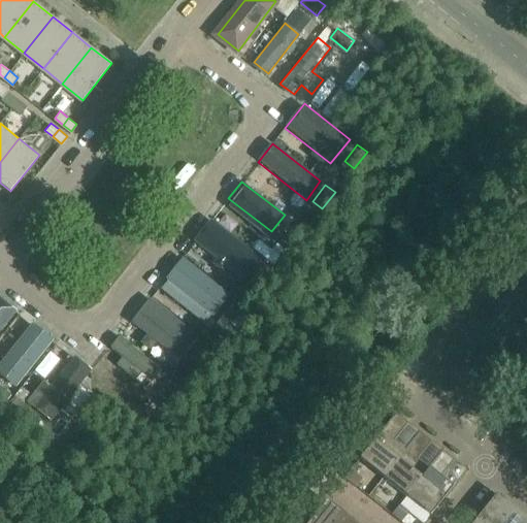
[(211,219),(193,243),(232,273),(251,250),(211,219)]
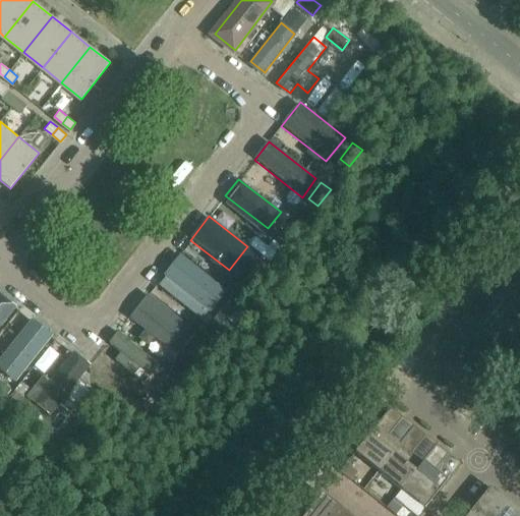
[(300,227),(290,220),(278,236),(287,243),(300,227)]
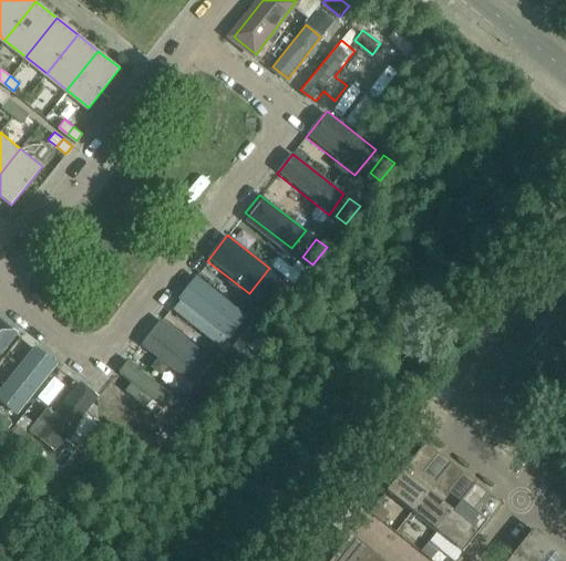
[(280,305),(295,288),(284,280),(270,297),(280,305)]
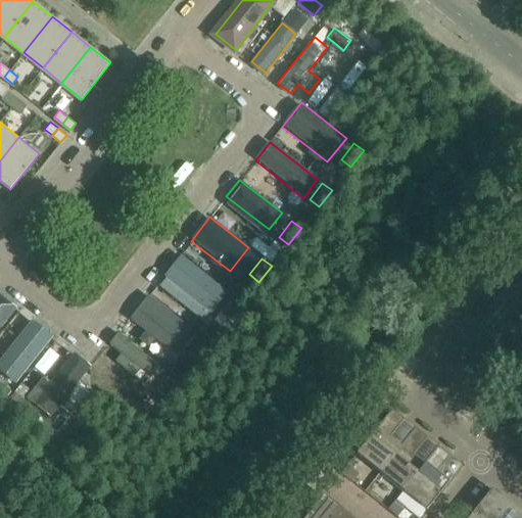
[(149,292),(186,322),(199,305),(162,276),(149,292)]
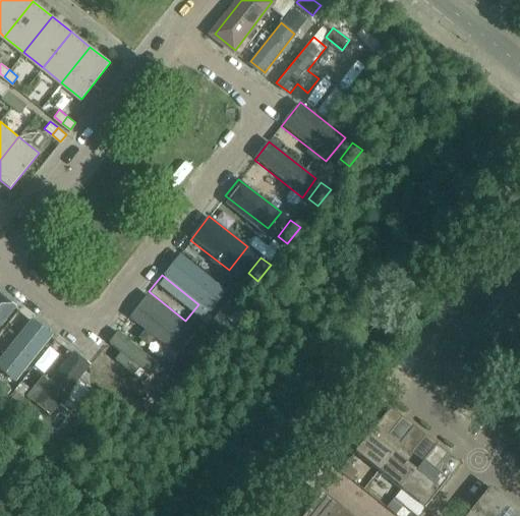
[(185,321),(149,291),(133,311),(160,335),(151,347),(169,362),(181,346),(171,339),(185,321)]
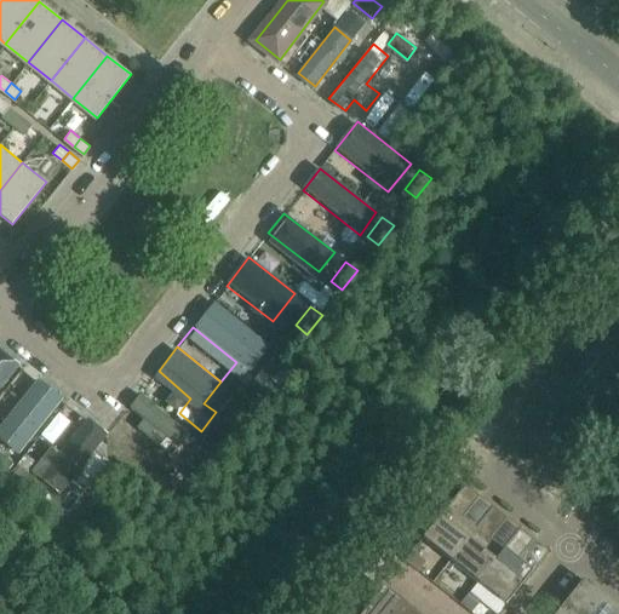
[(0,389),(19,365),(0,348),(0,389)]
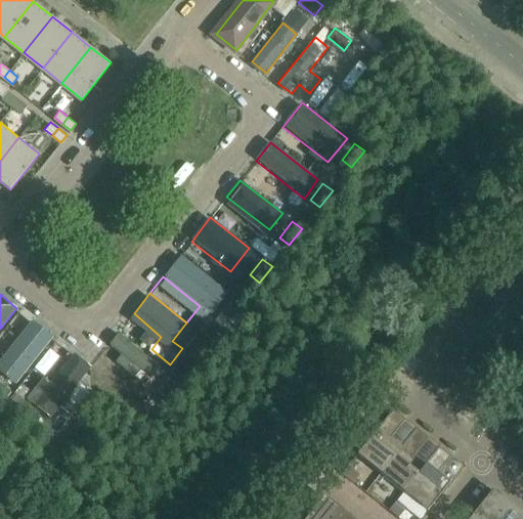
[(219,313),(229,320),(243,302),(232,295),(219,313)]
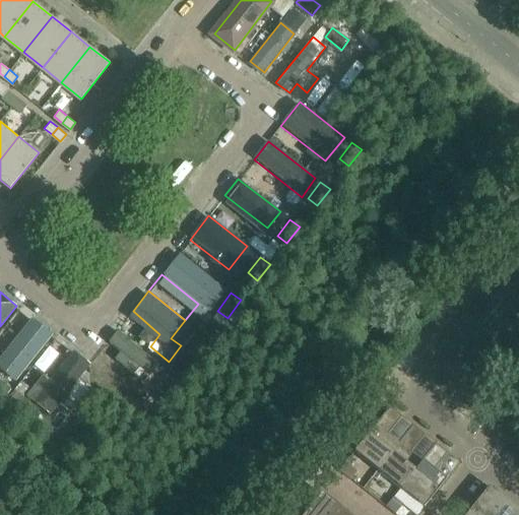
[(19,378),(53,335),(36,321),(2,364),(19,378)]
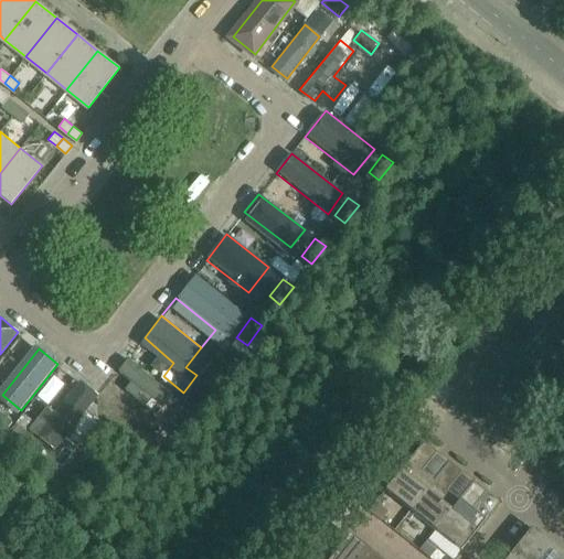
[(172,391),(128,356),(112,377),(157,411),(172,391)]
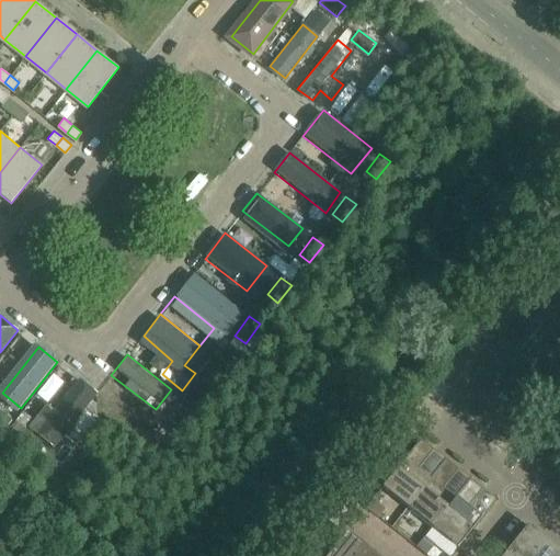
[(213,384),(226,366),(216,359),(202,376),(213,384)]
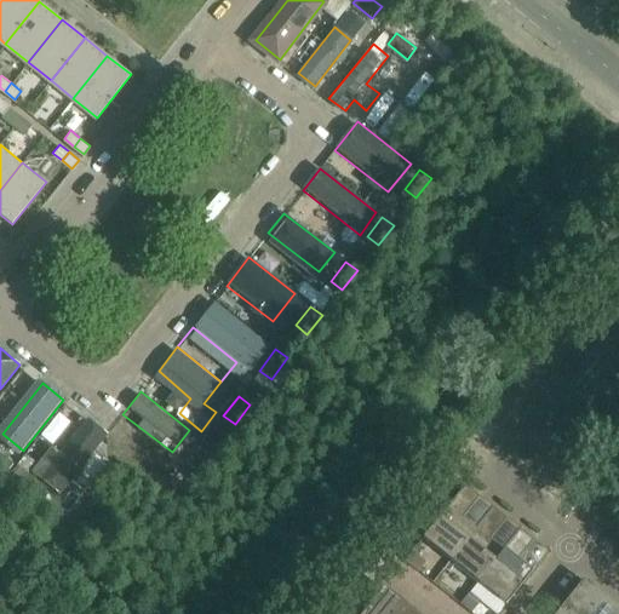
[(63,491),(107,435),(92,423),(47,478),(63,491)]
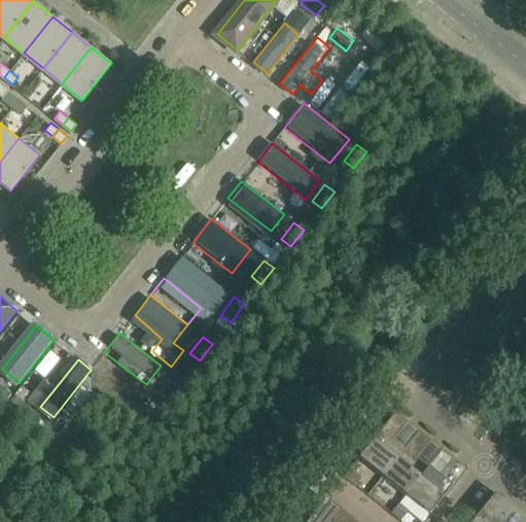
[(169,398),(182,382),(172,375),(160,391),(169,398)]
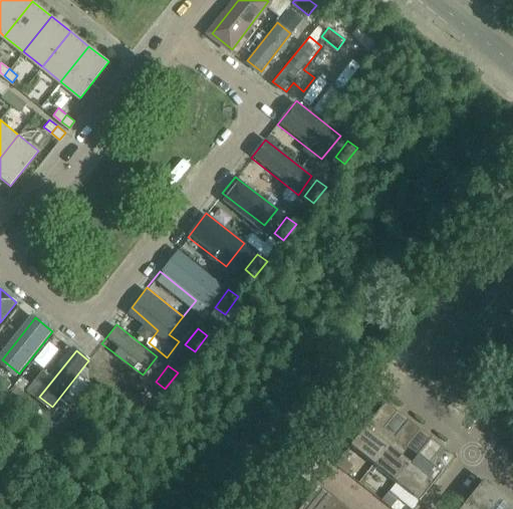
[(0,372),(0,389),(4,392),(11,383),(0,372)]
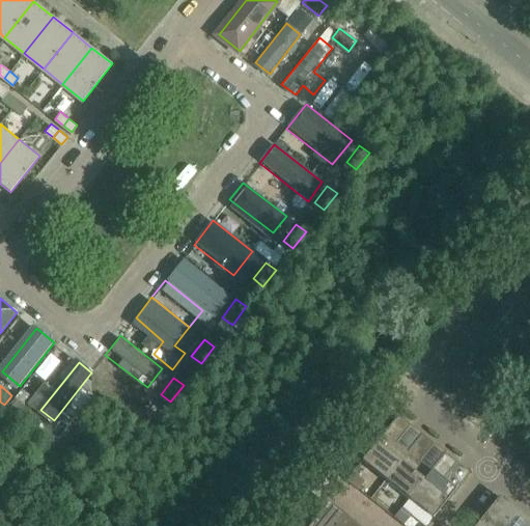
[(42,435),(49,425),(33,412),(25,422),(42,435)]
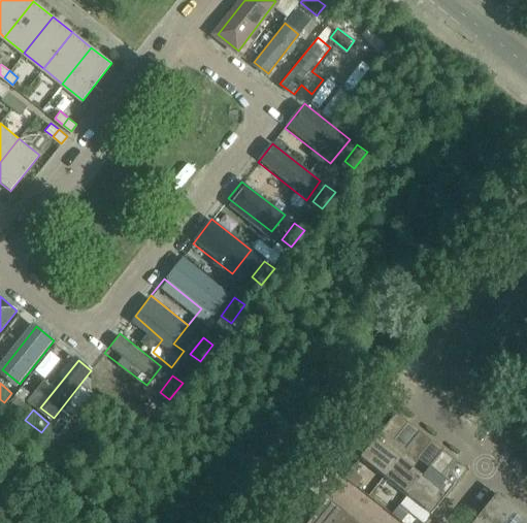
[(396,411),(360,456),(384,475),(406,447),(395,437),(408,420),(396,411)]
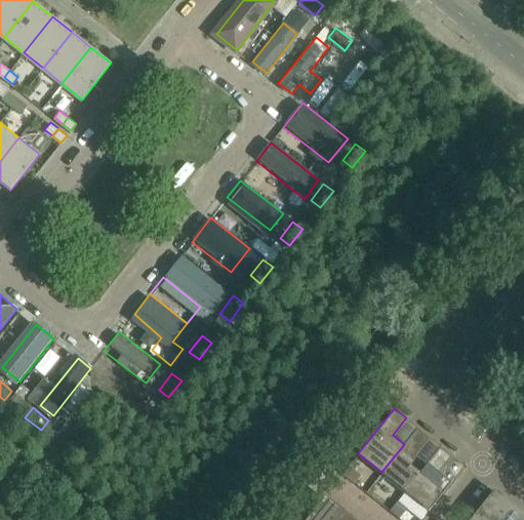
[(417,427),(404,444),(381,472),(404,490),(427,463),(415,453),(430,436),(417,427)]
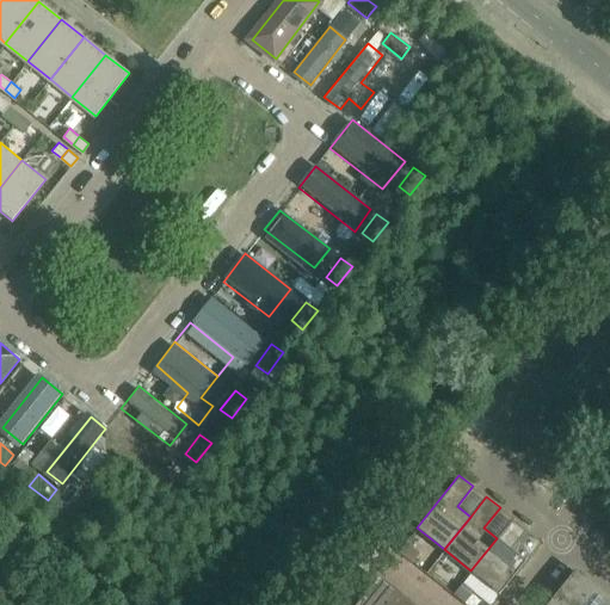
[(513,518),(497,538),(470,570),(499,593),(525,561),(511,549),(527,529),(513,518)]
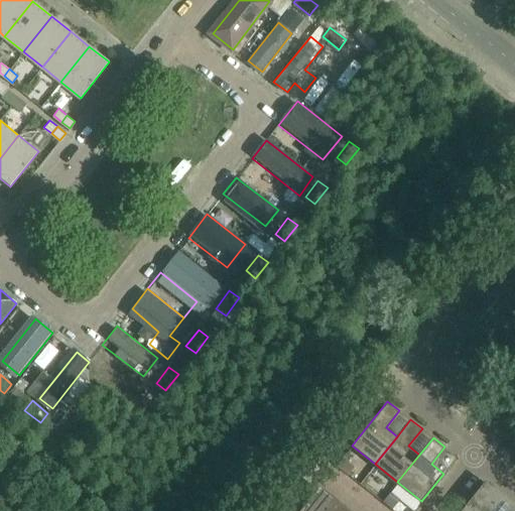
[(494,486),(486,480),(461,510),(489,510),(502,496),(492,488),(494,486)]
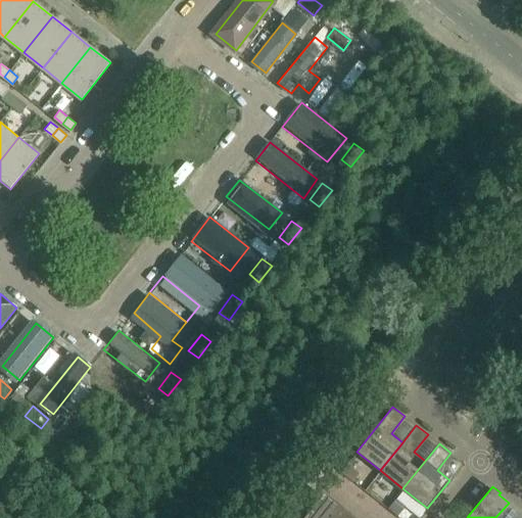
[(331,499),(324,492),(303,517),(332,517),(339,509),(330,501),(331,499)]
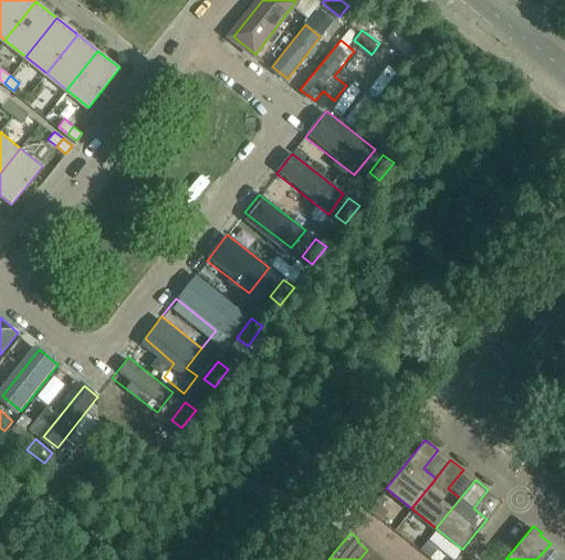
[(427,540),(420,548),(429,555),(436,547),(427,540)]
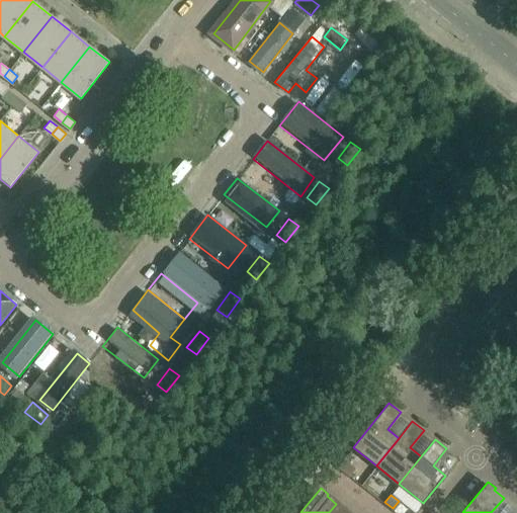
[(506,496),(504,498),(491,512),(516,512),(516,508),(511,504),(513,501),(506,496)]
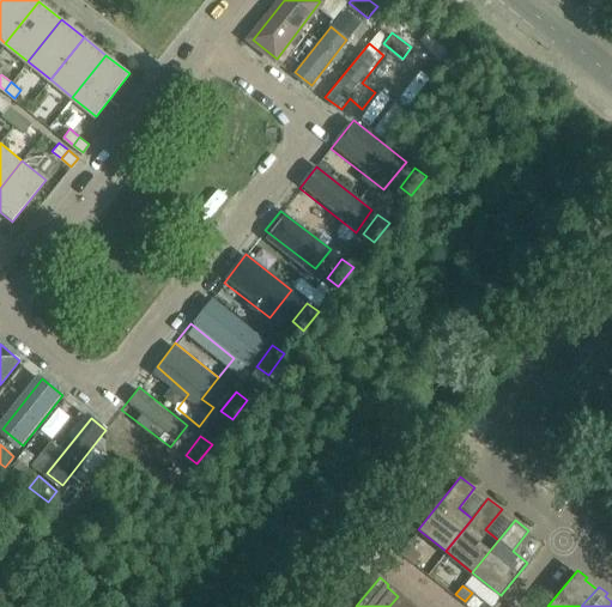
[(400,594),(398,596),(389,606),(411,606),(407,604),(408,601),(400,594)]
